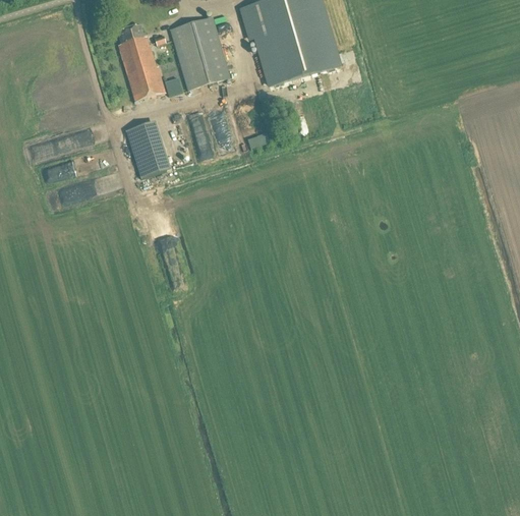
[(264,0),(243,6),(252,39),(267,87),(274,84),(275,84),(276,83),(278,83),(341,65),(322,0),(264,0)]
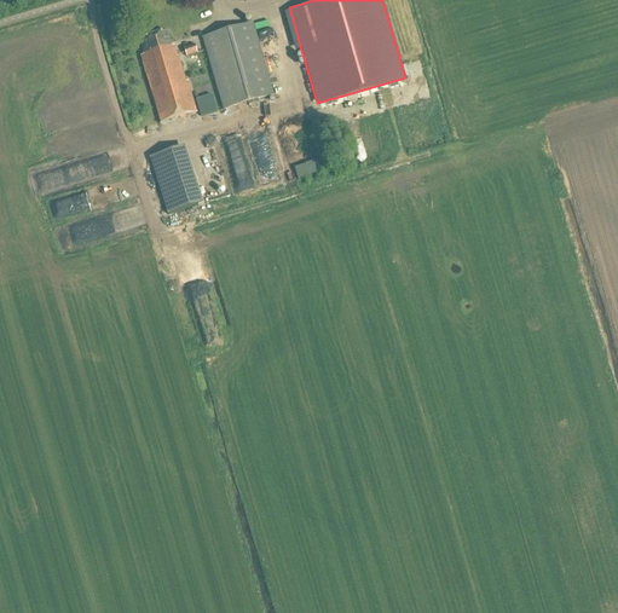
[(252,19),(201,34),(223,107),(272,91),(252,19)]
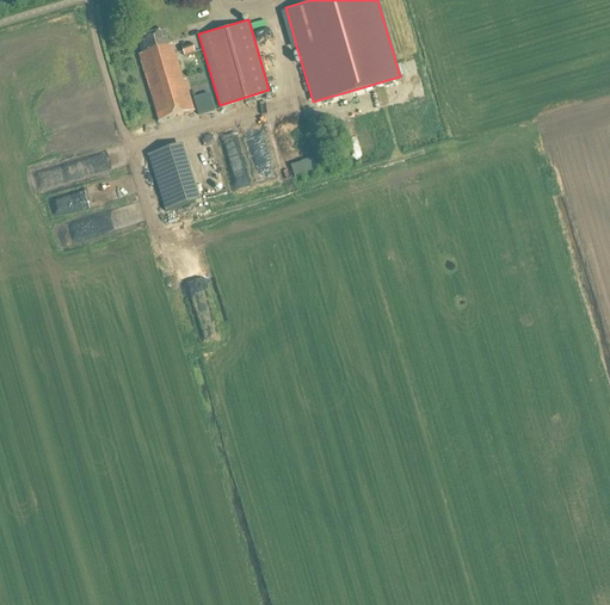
[(184,110),(193,107),(191,102),(184,76),(183,78),(174,51),(173,51),(171,42),(167,43),(164,29),(137,36),(141,50),(137,51),(158,118),(184,110)]
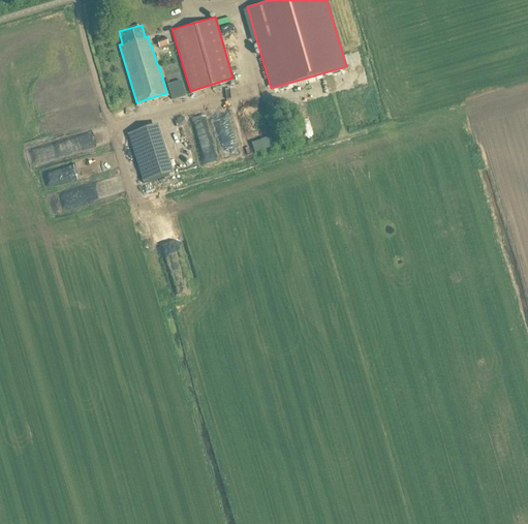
[(158,44),(167,41),(165,35),(156,37),(158,44)]
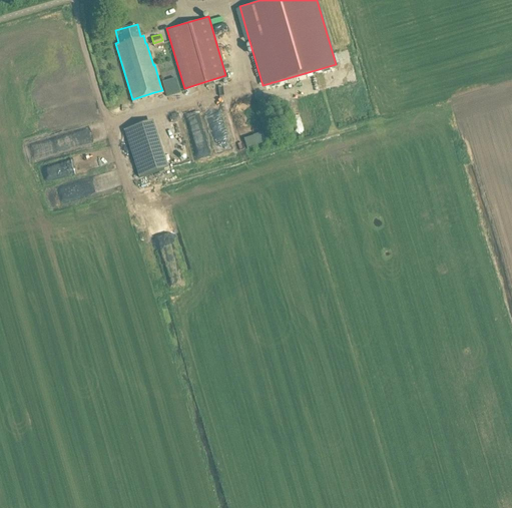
[(178,89),(174,75),(161,79),(162,85),(165,93),(176,90),(178,89)]
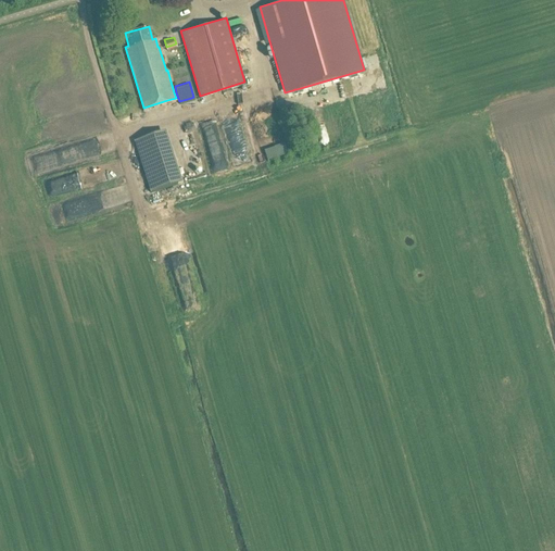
[(320,122),(323,135),(329,134),(326,113),(318,114),(320,122)]
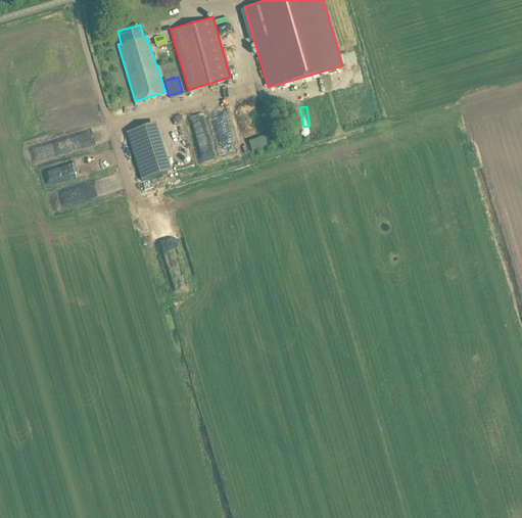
[(126,130),(141,178),(171,169),(155,121),(126,130)]
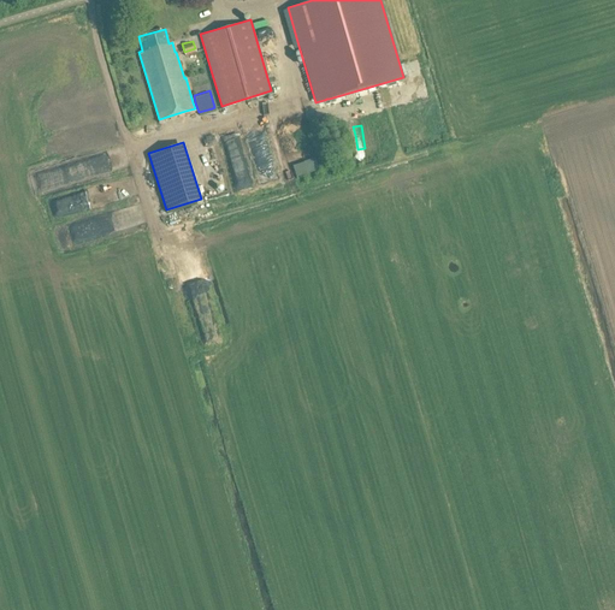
[(315,152),(294,160),(297,172),(320,165),(315,152)]
